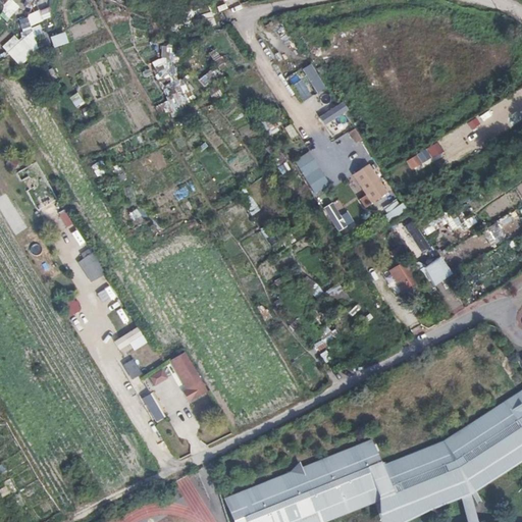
[(11,0),(8,0),(0,10),(0,17),(6,22),(19,6),(11,0)]
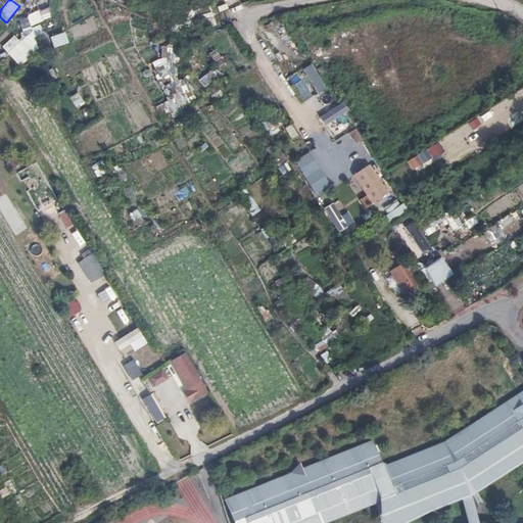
[(31,8),(33,0),(26,0),(24,6),(31,8)]
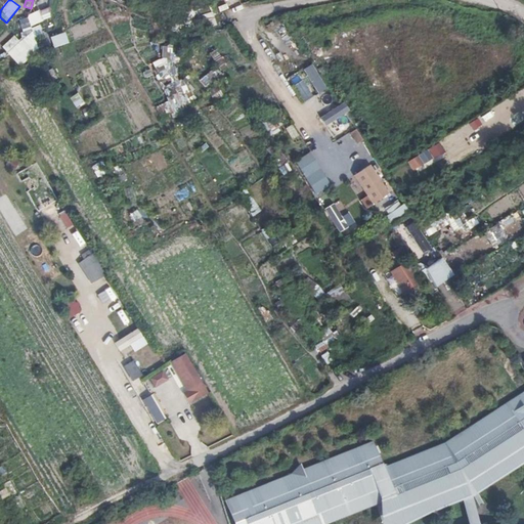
[(213,13),(205,14),(206,27),(213,27),(213,13)]
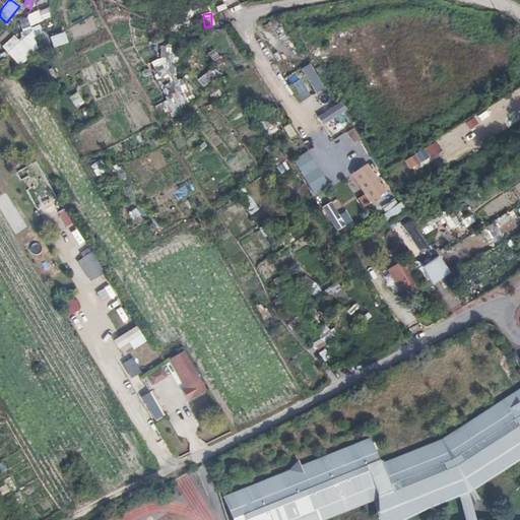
[(19,66),(43,46),(20,20),(14,26),(18,31),(1,47),(19,66)]
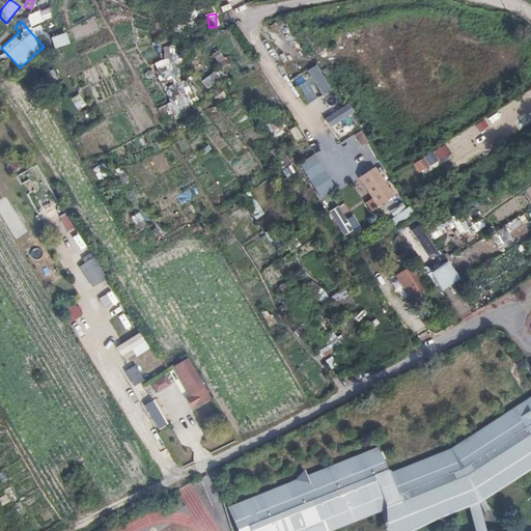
[(217,62),(223,59),(219,51),(213,55),(217,62)]
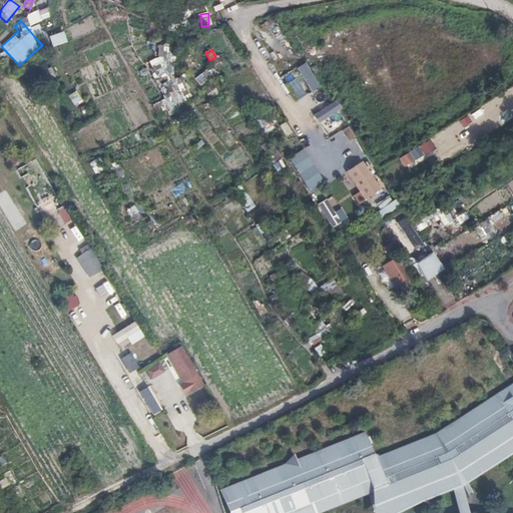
[(167,103),(184,95),(163,54),(146,63),(167,103)]
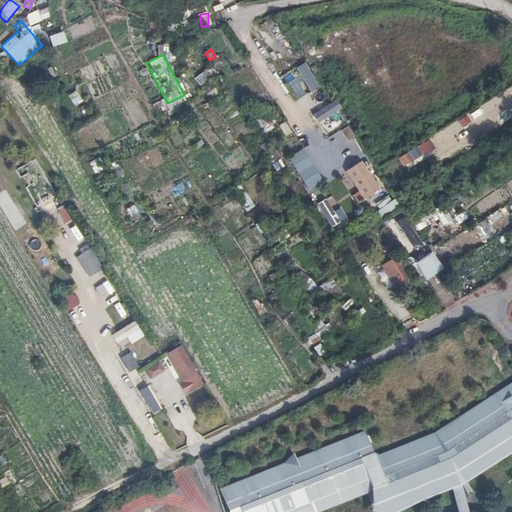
[(305,63),(296,68),(311,92),(319,87),(305,63)]
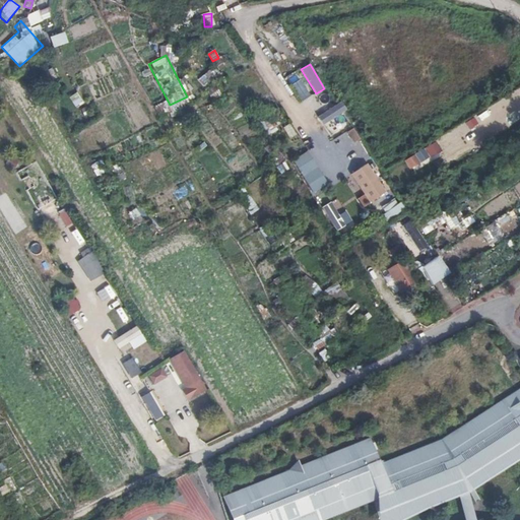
[(204,74),(197,80),(202,86),(209,81),(204,74)]
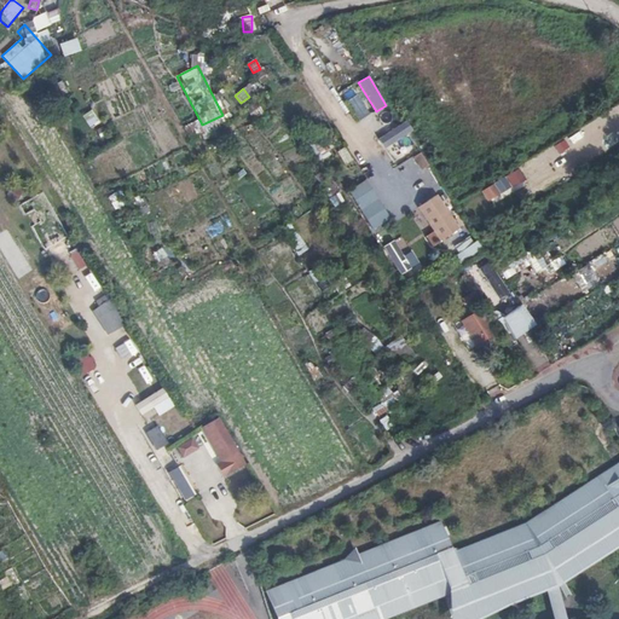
[(375,111),(371,104),(366,108),(358,94),(346,102),(359,121),(375,111)]
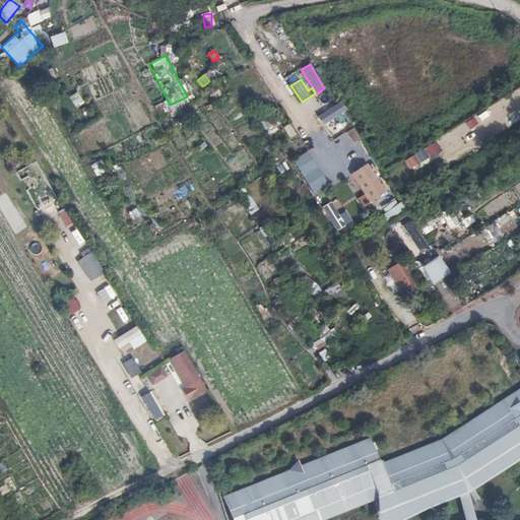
[(77,92),(69,98),(74,107),(82,103),(77,92)]
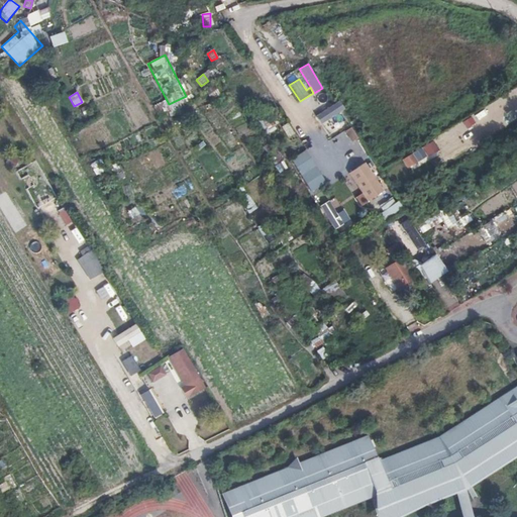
[(346,111),(322,124),(327,133),(351,120),(346,111)]
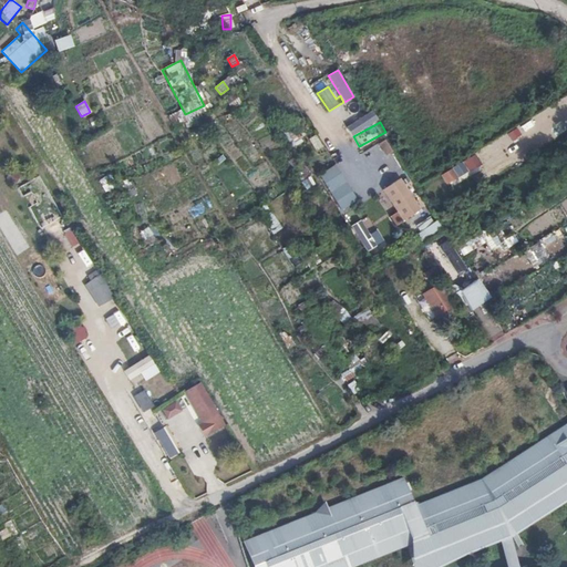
[(309,140),(317,151),(322,146),(316,135),(309,140)]
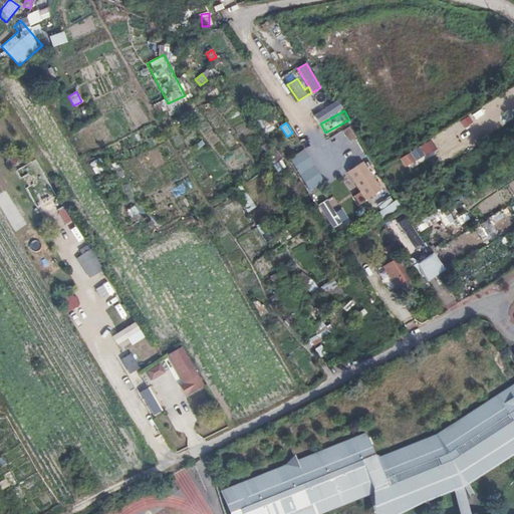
[(407,171),(438,151),(431,140),(400,160),(407,171)]
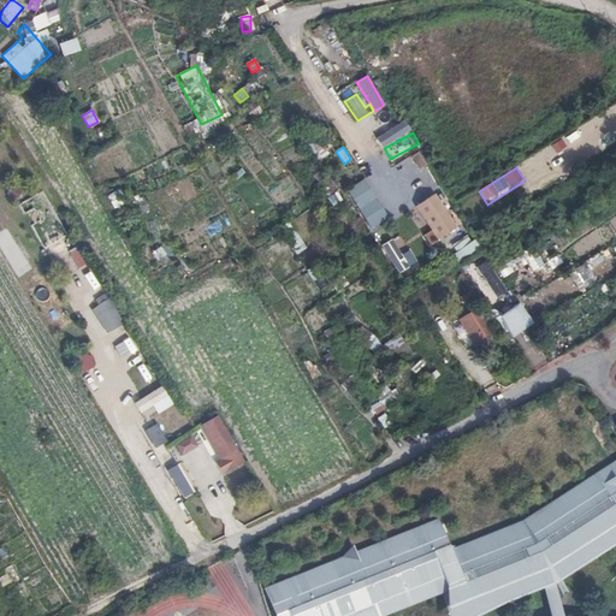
[(366,179),(347,191),(371,230),(390,218),(366,179)]
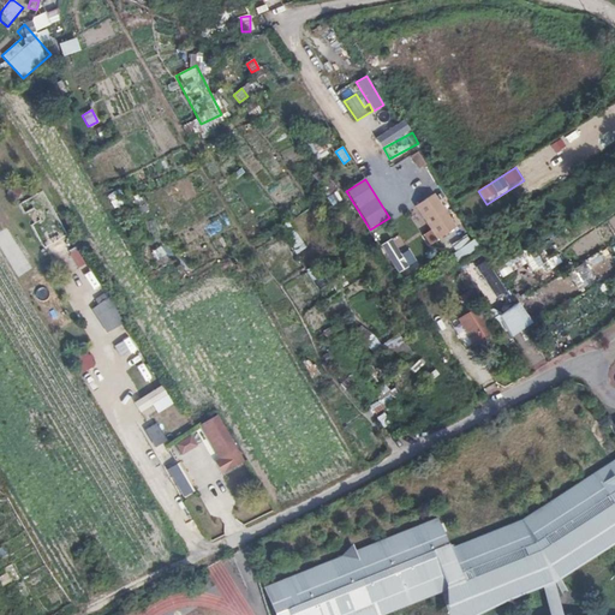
[(417,206),(439,238),(454,227),(451,221),(455,218),(452,212),(447,214),(434,195),(417,206)]
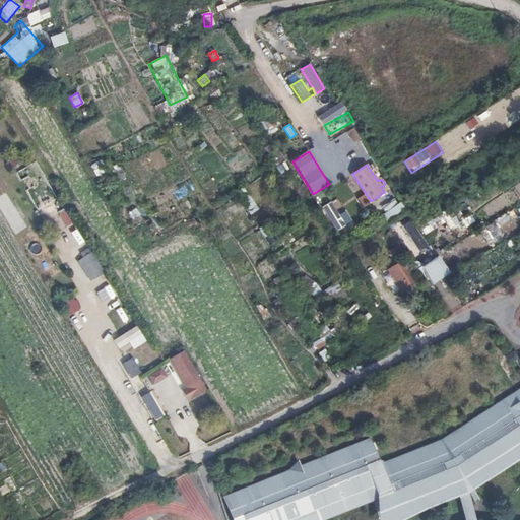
[(404,211),(396,198),(379,209),(388,222),(404,211)]
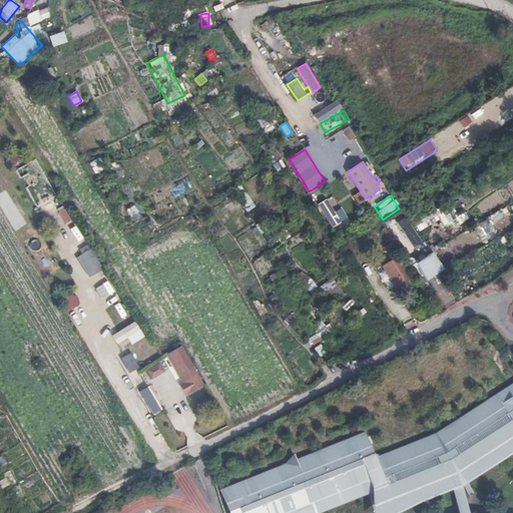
[(341,206),(339,207),(334,196),(318,203),(331,228),(348,219),(341,206)]
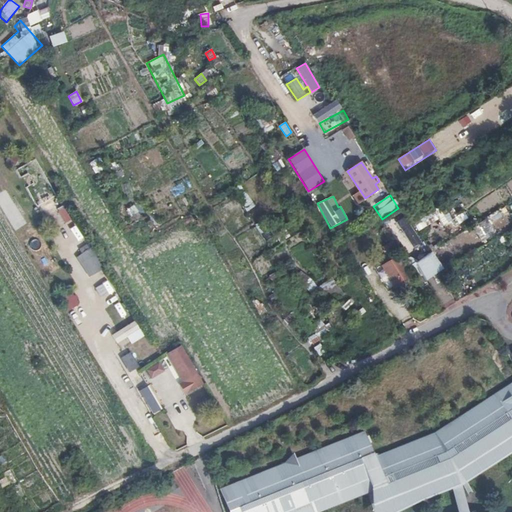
[(137,212),(133,206),(127,210),(131,216),(137,212)]
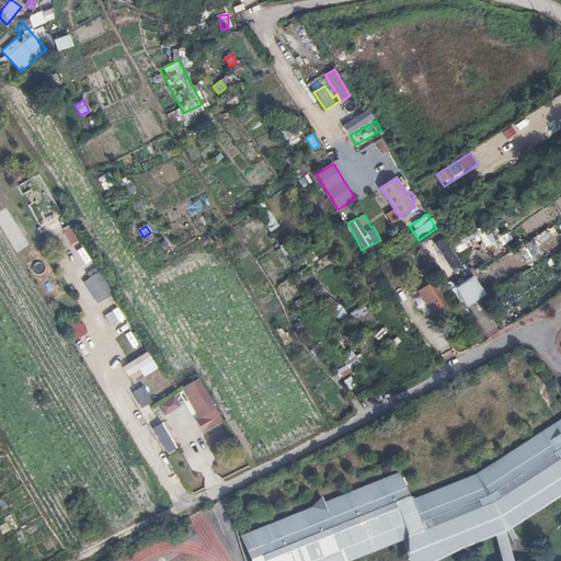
[(71,244),(77,241),(69,228),(64,231),(71,244)]
